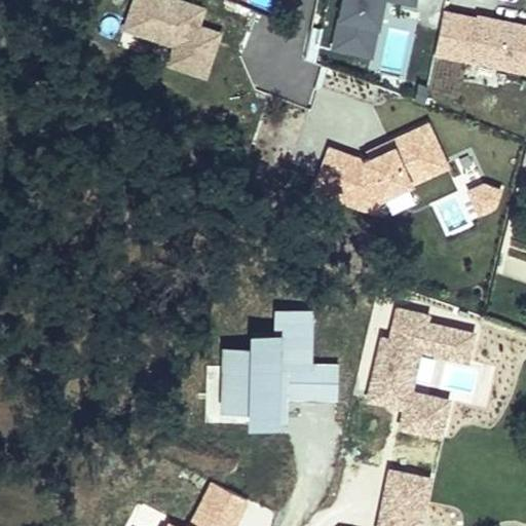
[(200,9),(175,0),(134,0),(125,28),(175,44),(170,63),(204,74),(217,34),(195,27),(200,9)]
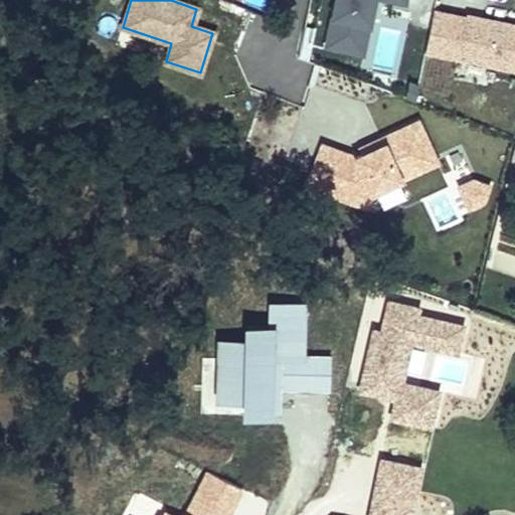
[(403,0),(334,0),(325,46),(364,53),(373,0),(389,0),(403,3),(403,0)]
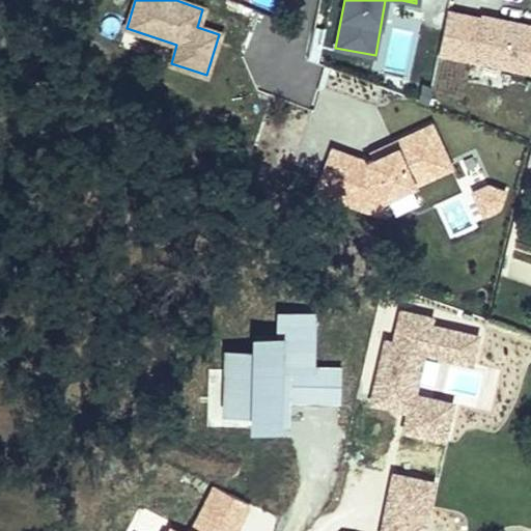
[(530,30),(446,12),(439,52),(530,71),(530,30)]
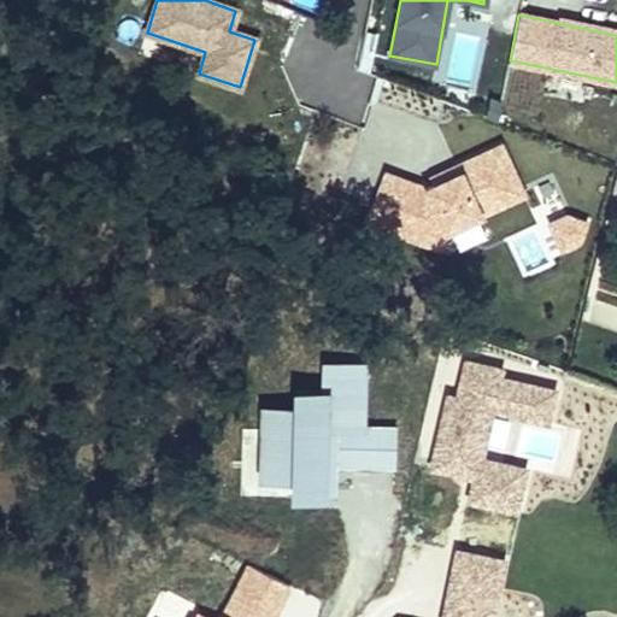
[(376,71),(380,41),(363,40),(359,69),(376,71)]
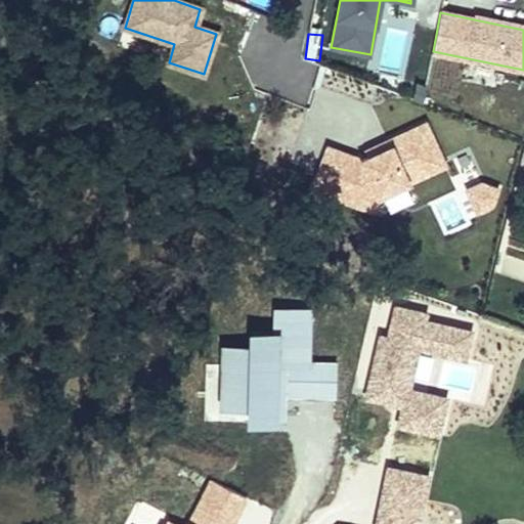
[(426,123),(367,149),(369,157),(362,160),(328,147),(314,188),(374,211),(381,195),(444,166),(426,123)]
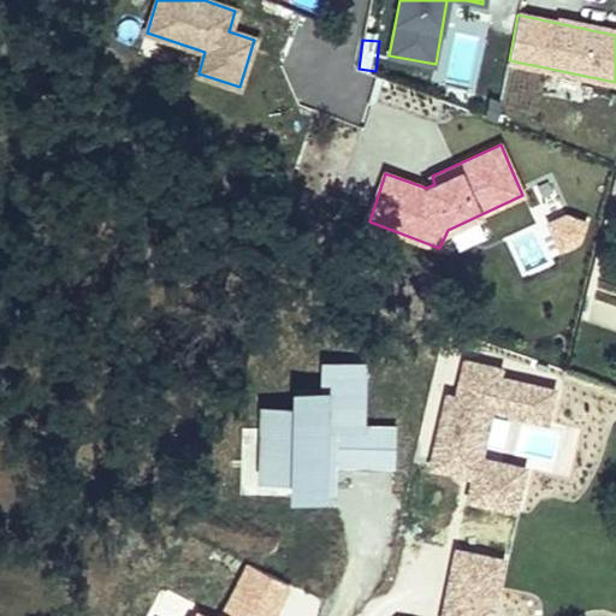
[(585,223),(566,218),(550,223),(562,248),(576,243),(585,223)]
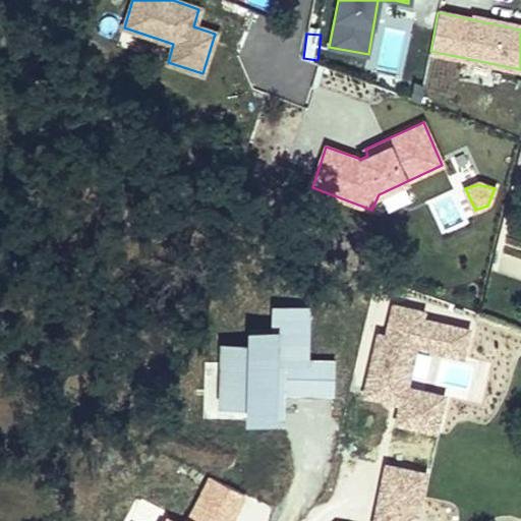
[(450,197),(431,205),(443,230),(461,223),(450,197)]
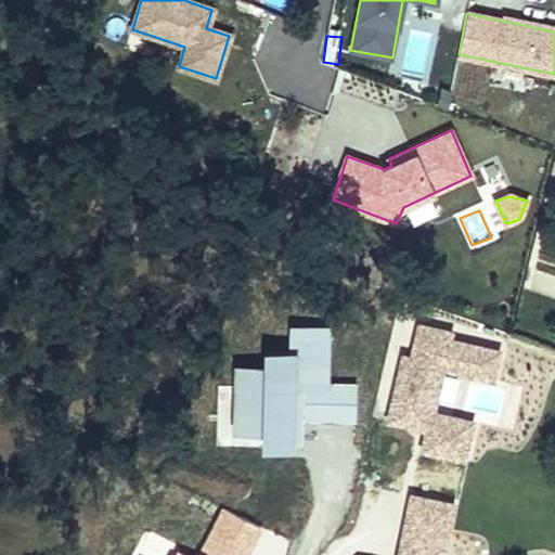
[(457,333),(418,322),(409,359),(403,357),(385,427),(426,438),(422,454),(464,465),(475,424),(437,414),(447,376),(493,388),(503,351),(456,339),(457,333)]
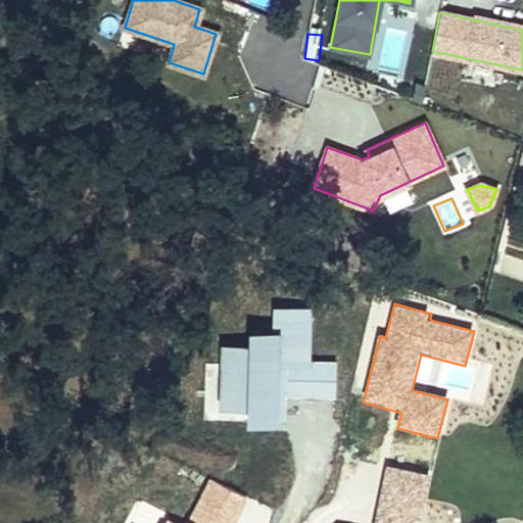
[(249,348),(221,348),(220,411),(247,412),(247,430),(285,431),(285,399),(336,400),(337,363),(311,363),(312,312),(275,311),(275,336),(249,336),(249,348)]
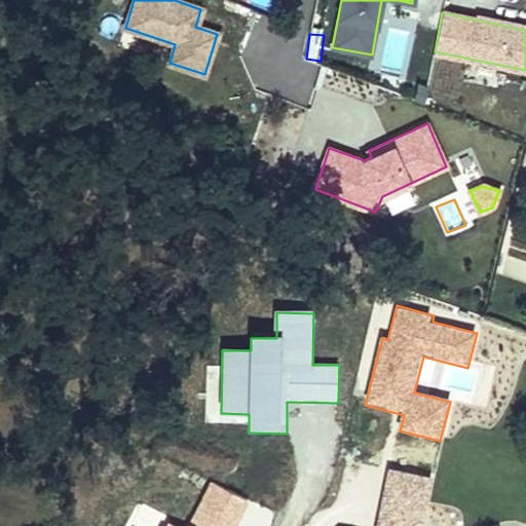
[(421,525),(434,472),(390,462),(375,525),(421,525)]
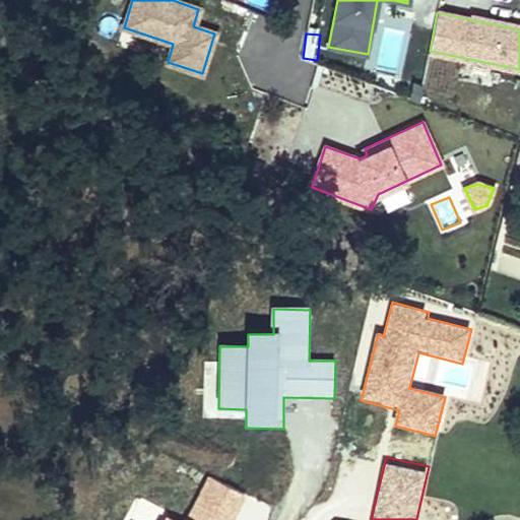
[(230,519),(242,496),(208,479),(188,519),(180,519),(167,514),(164,519),(230,519)]
